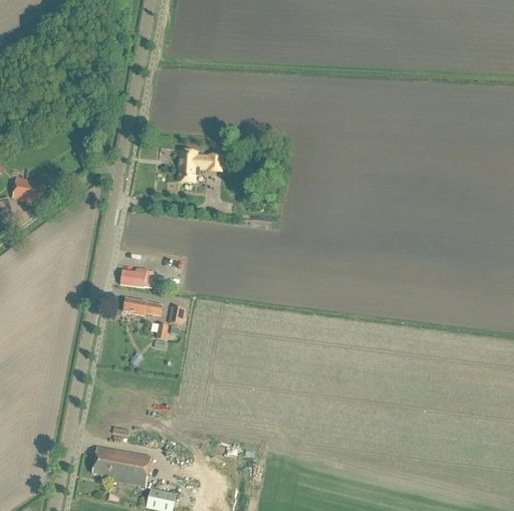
[(180,151),(177,180),(195,181),(196,167),(209,169),(209,170),(222,171),(223,156),(208,154),(208,158),(196,157),(197,153),(180,151)]
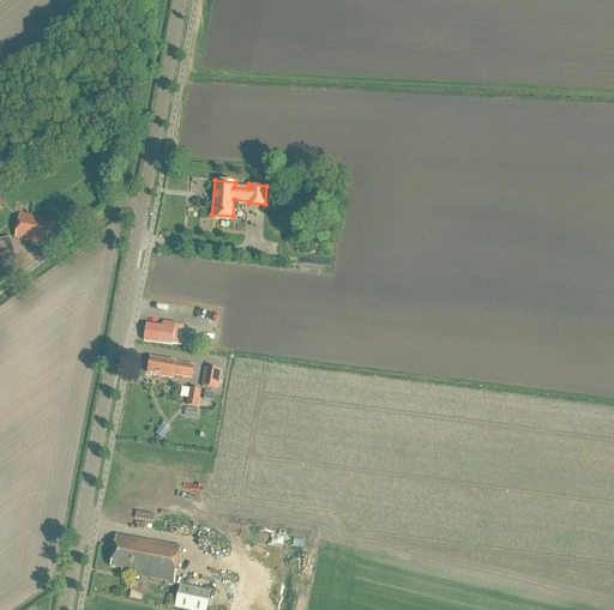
[(52,239),(55,222),(43,219),(43,216),(20,212),(16,235),(38,239),(41,236),(52,239)]
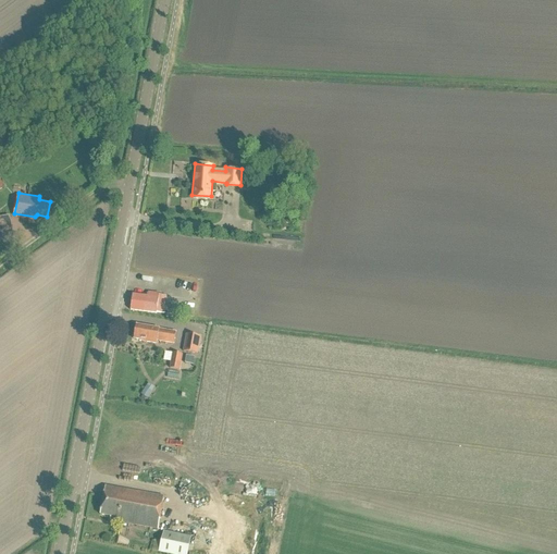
[(164,310),(168,293),(148,291),(147,294),(133,291),(131,306),(157,310),(157,309),(164,310)]
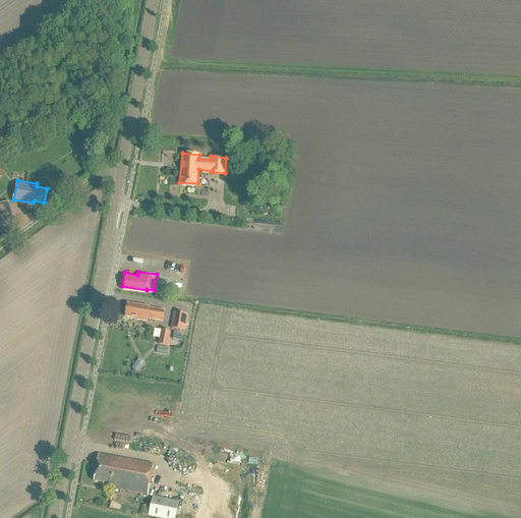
[(164,308),(127,301),(124,314),(148,318),(148,315),(162,319),(164,308)]
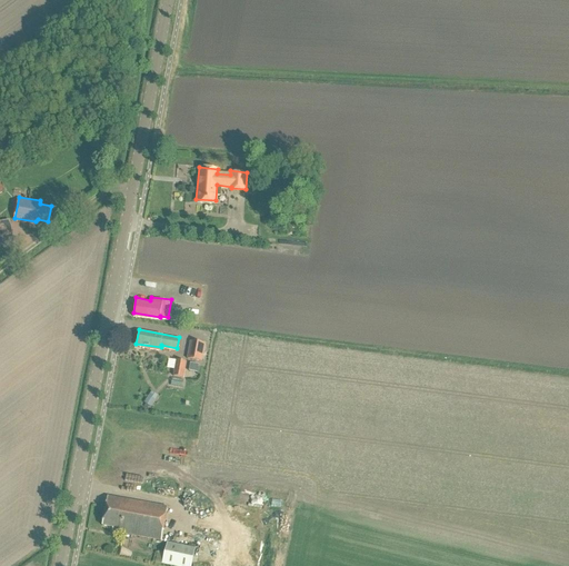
[(187,355),(202,358),(206,340),(190,338),(187,355)]
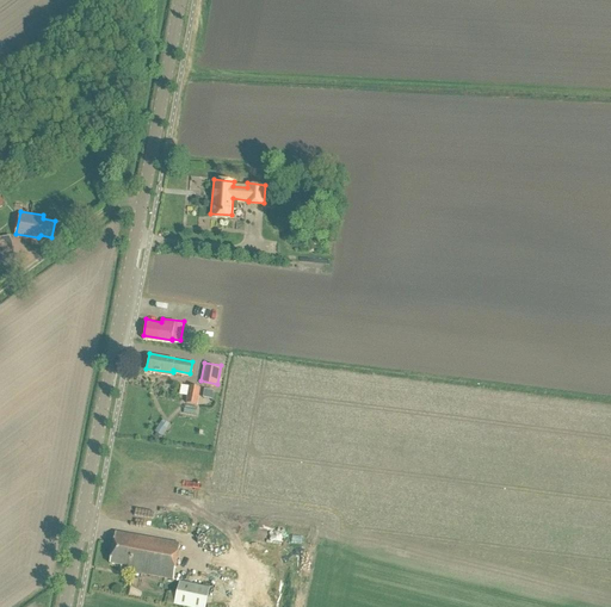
[(197,403),(201,386),(189,384),(186,402),(197,403)]
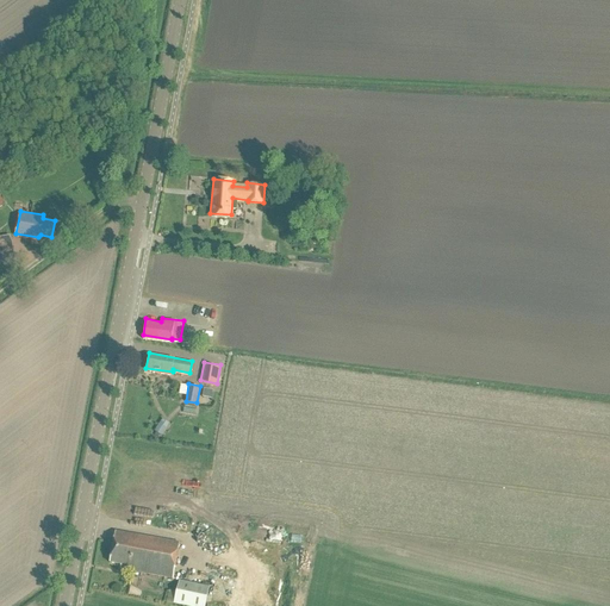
[(166,428),(159,423),(155,430),(161,433),(166,428)]
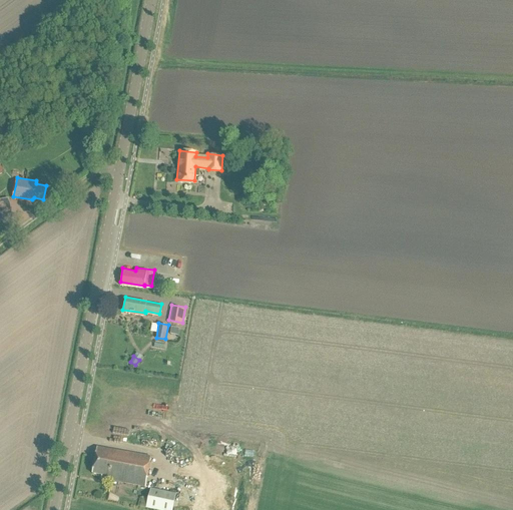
[(101,473),(101,476),(145,484),(150,454),(98,444),(93,471),(101,473)]
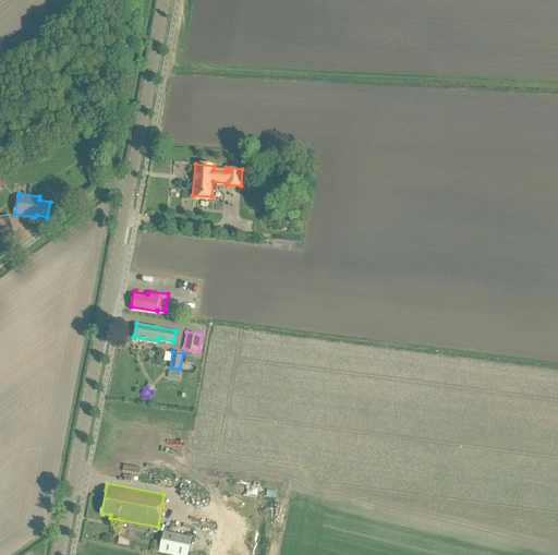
[(257,495),(257,484),(246,484),(246,495),(257,495)]
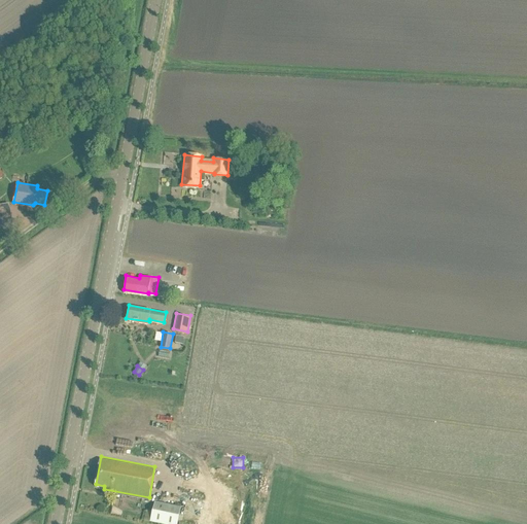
[(176,523),(181,505),(154,499),(150,520),(167,523),(176,523)]
